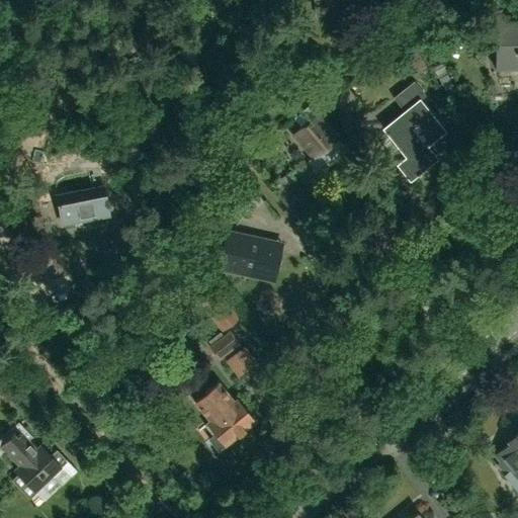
[(517,19),(494,20),(495,67),(517,67),(517,19)]
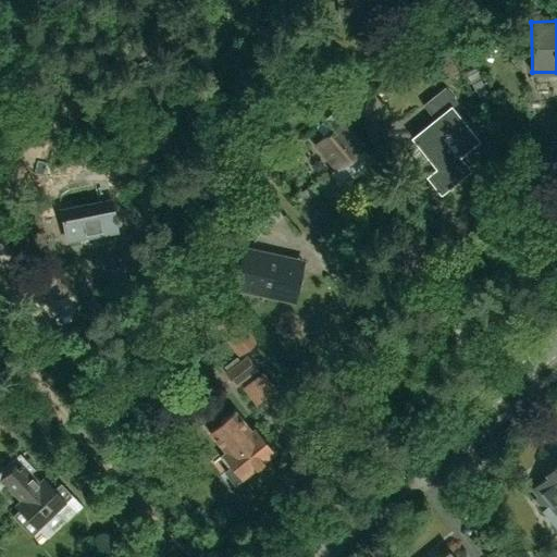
[(422,106),(434,120),(412,138),(437,170),(428,177),(442,194),(470,171),(459,157),(479,141),(452,108),(457,103),(445,87),(422,106)]
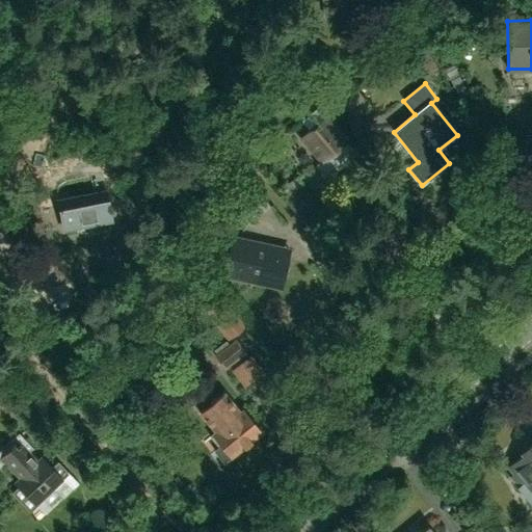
[(327,118),(302,138),(322,161),(316,166),(327,180),(357,155),(352,149),(327,118)]
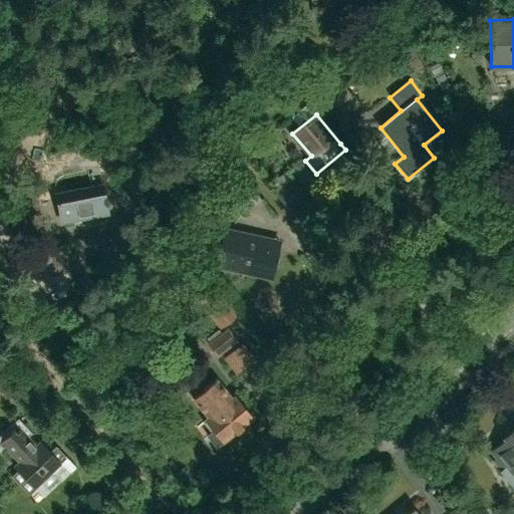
[(314,210),(285,172),(272,182),(280,192),(277,194),(298,222),(314,210)]
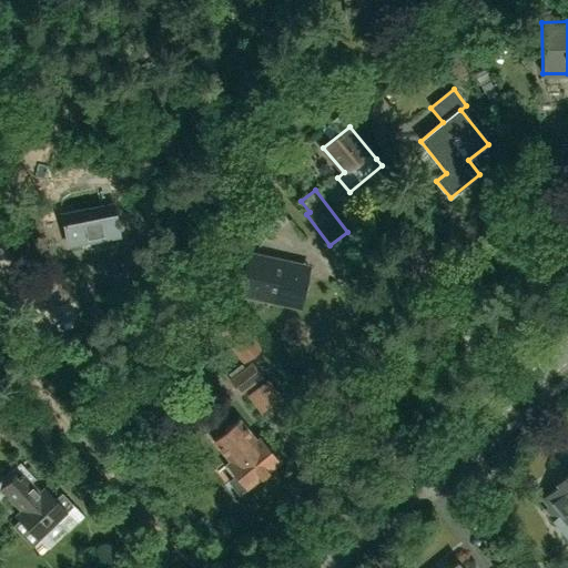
[(246,222),(261,243),(290,223),(275,202),(246,222)]
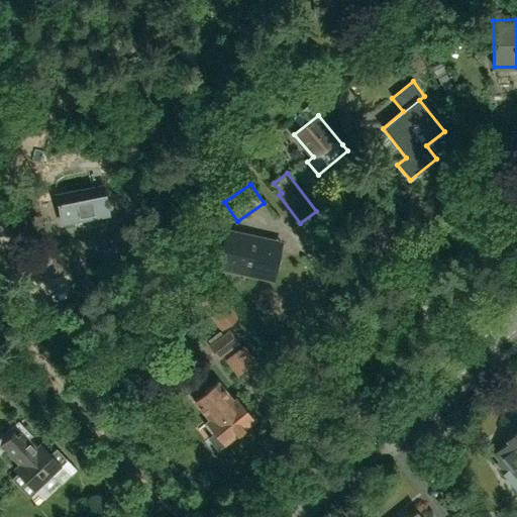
[(63,198),(67,222),(114,215),(111,191),(63,198)]
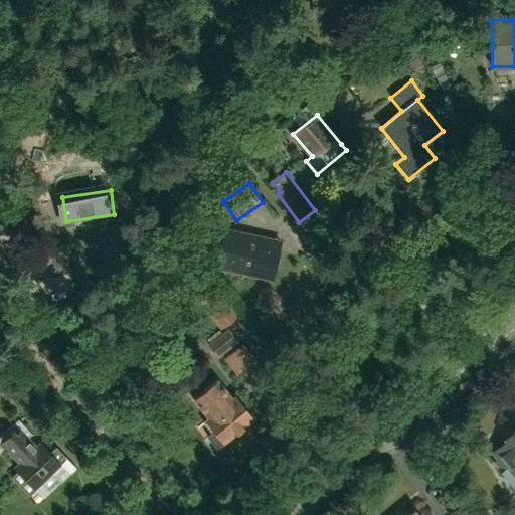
[(281,240),(225,228),(218,261),(251,268),(249,276),(273,281),(281,240)]
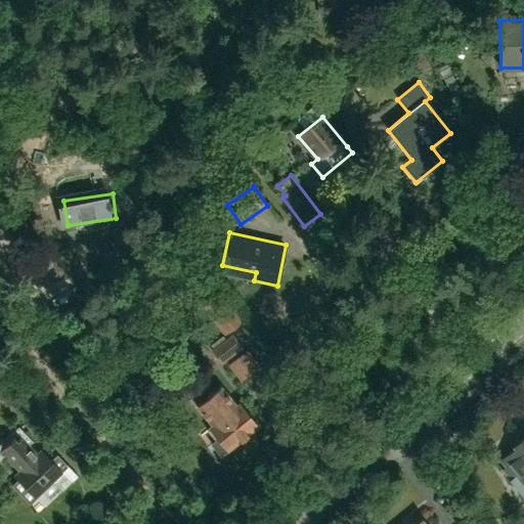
[(114,263),(129,261),(126,242),(112,244),(114,263)]
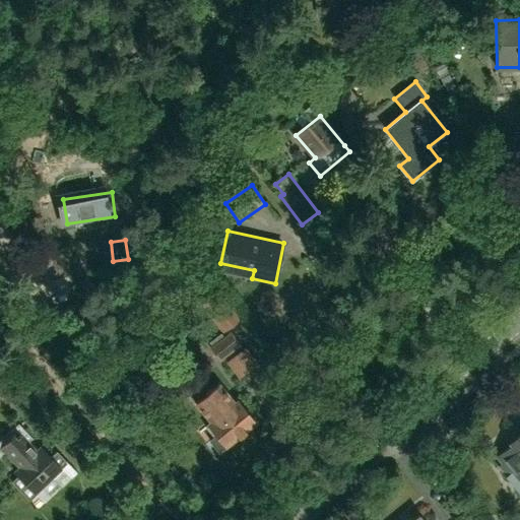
[(214,290),(199,302),(206,312),(216,325),(223,334),(239,322),(232,314),(221,300),(214,290)]
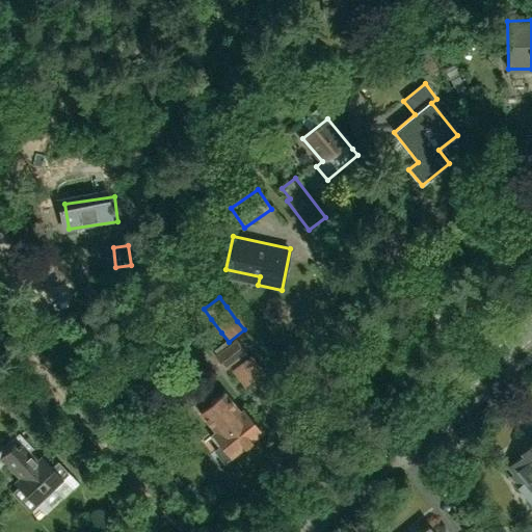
[(216,356),(225,370),(247,353),(237,341),(216,356)]
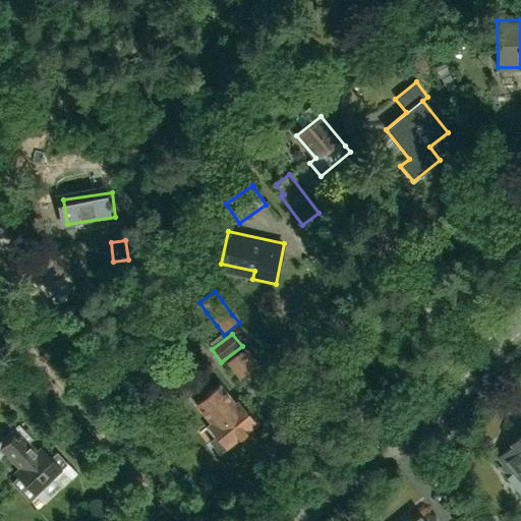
[(194,405),(210,424),(203,430),(221,453),(255,424),(237,402),(235,404),(220,385),(194,405)]
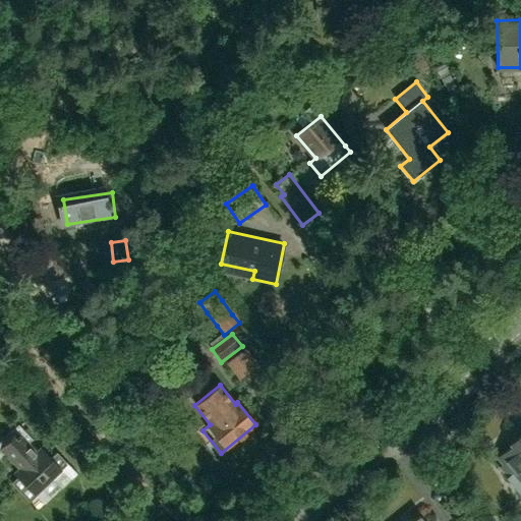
[(48,496),(59,484),(53,478),(61,470),(58,467),(64,461),(56,453),(50,459),(41,449),(35,456),(26,447),(33,441),(18,425),(0,442),(0,457),(2,460),(7,456),(20,469),(14,475),(17,478),(12,484),(20,493),(26,487),(35,496),(42,489),(48,496)]
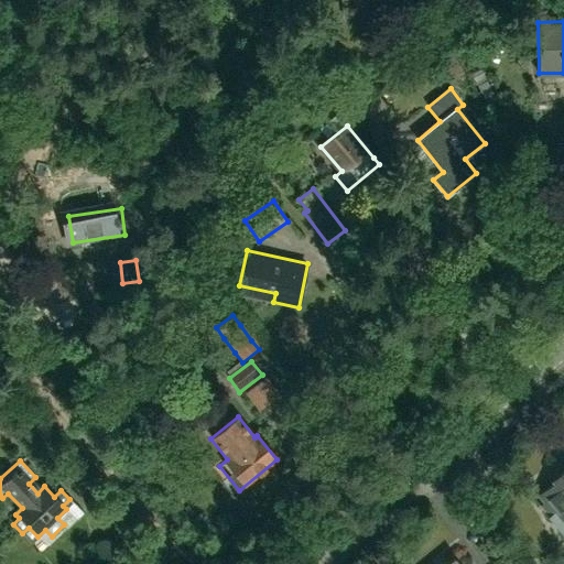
[(540,496),(561,519),(563,523),(563,470),(560,474),(562,477),(540,496)]
